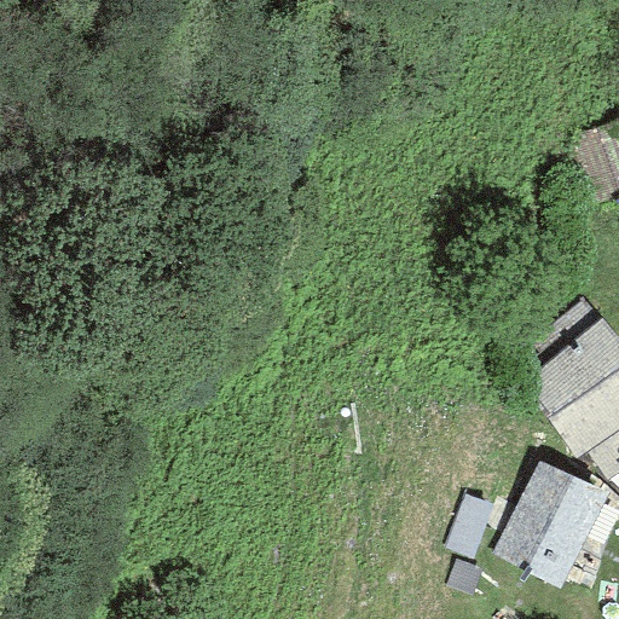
[(603,207),(618,200),(618,137),(582,154),(603,207)]
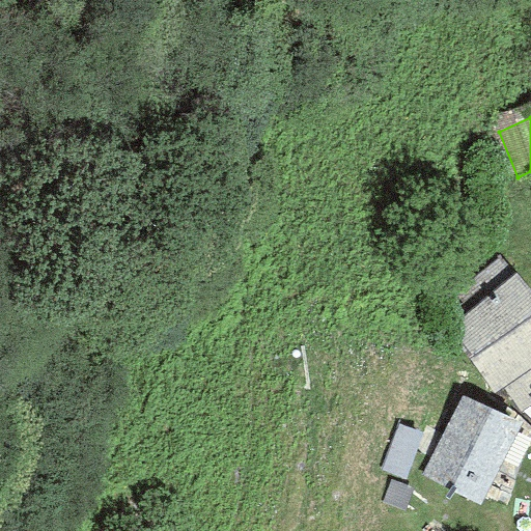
[(530,296),(514,274),(447,330),(493,391),(503,385),(530,366),(530,296)]
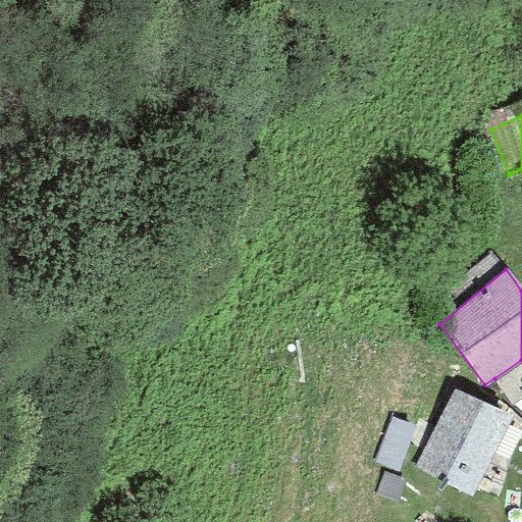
[(521,398),(521,360),(494,378),(511,406),(521,398)]
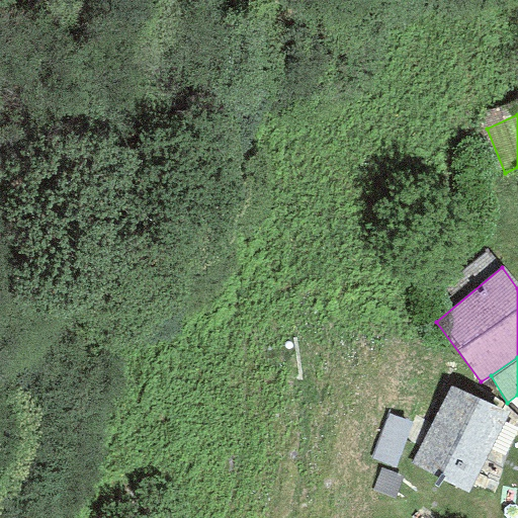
[(508,414),(449,387),(411,464),(465,494),(508,414)]
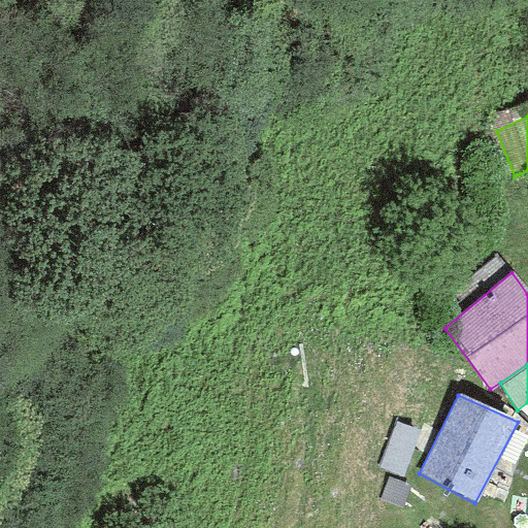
[(527,402),(517,410),(527,420),(527,402)]
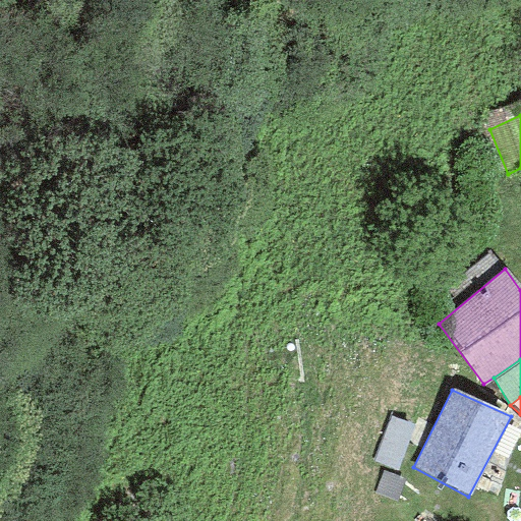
[(413,425),(390,416),(372,462),(396,471),(413,425)]
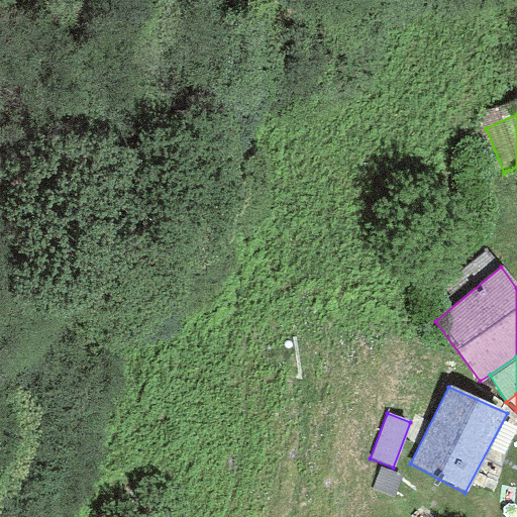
[(402,476),(380,468),(372,489),(394,497),(402,476)]
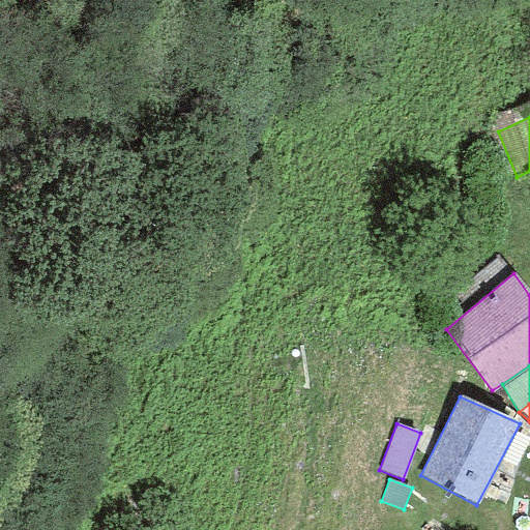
All buildings are outlined.
